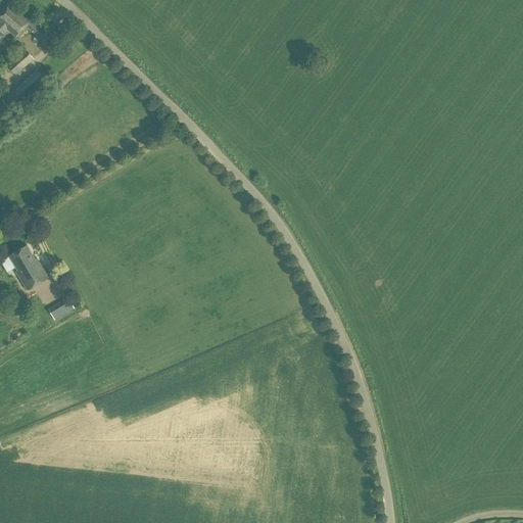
[(50,37),(11,3),(0,15),(0,39),(4,35),(2,34),(6,29),(15,37),(26,26),(45,43),(50,37)]
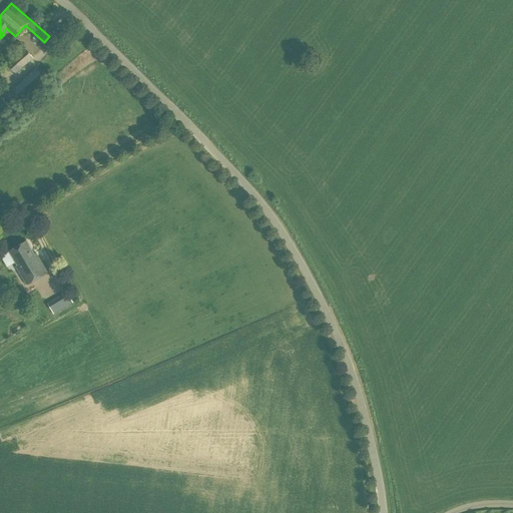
[(0,125),(15,112),(1,97),(0,97),(0,125)]
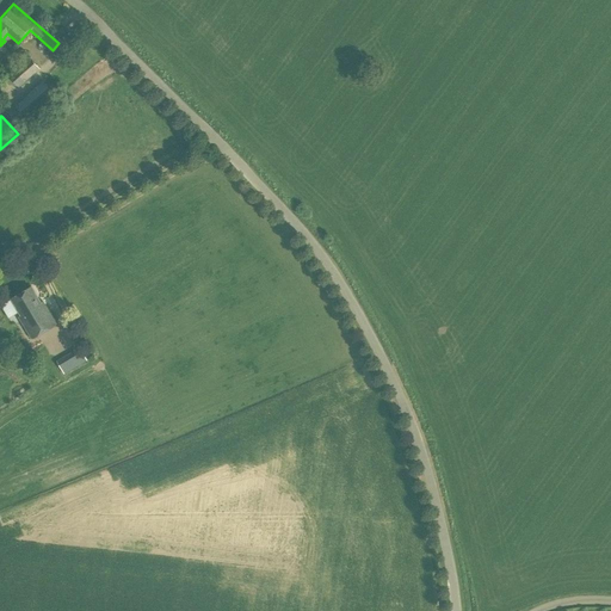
[(44,308),(31,287),(11,298),(11,300),(1,306),(7,316),(17,310),(20,315),(18,316),(31,339),(56,325),(45,307),(44,308)]
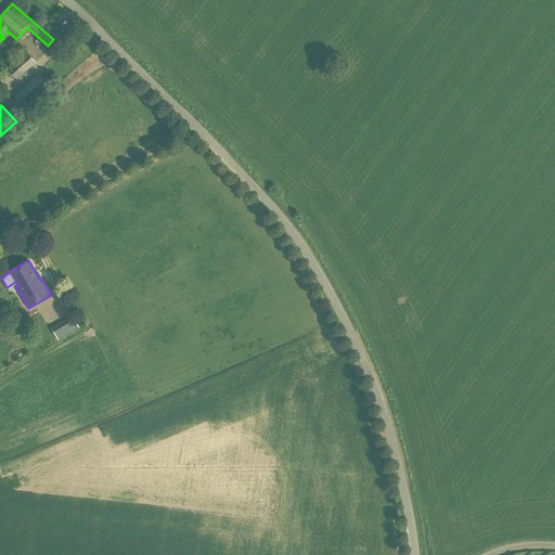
[(60,325),(52,330),(59,339),(65,335),(60,325)]
